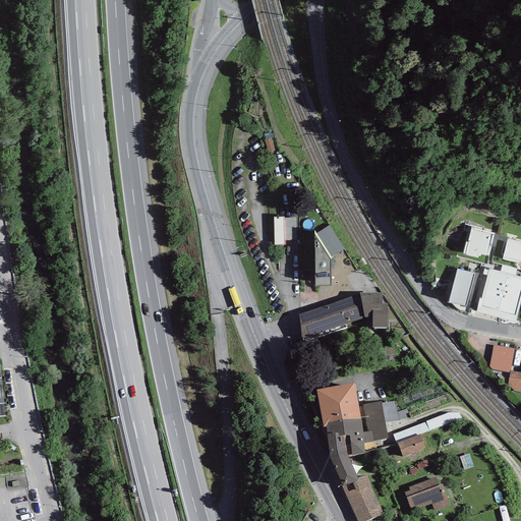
[(284,218),(284,217),(274,217),(275,245),(285,245),(285,240),(297,240),(296,218),(284,218)]
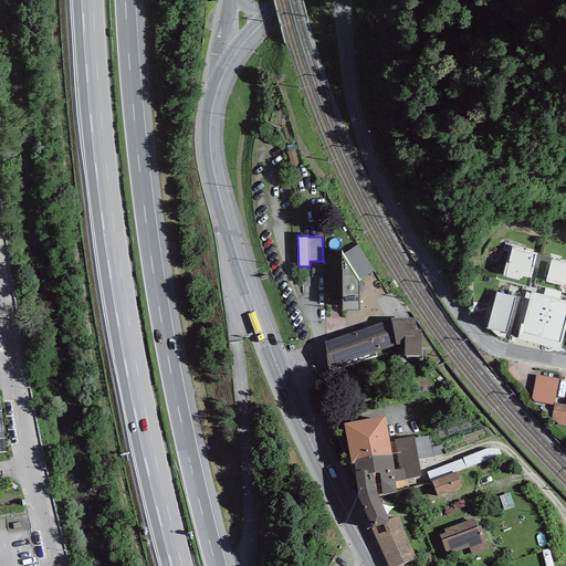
[(344,254),(359,279),(374,271),(358,245),(344,254)]
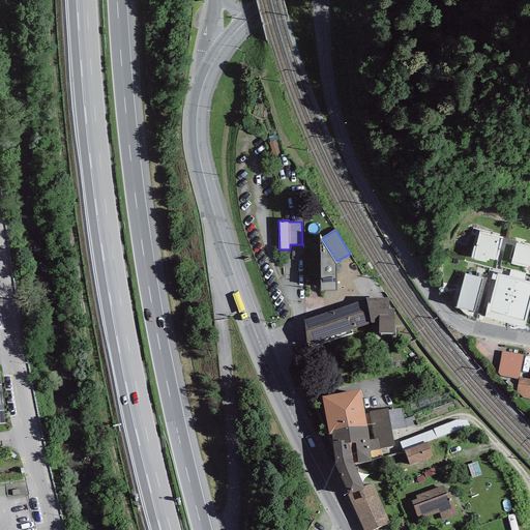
[(500,236),(479,231),(475,246),(474,245),(471,259),(486,262),(487,258),(494,260),(500,236)]
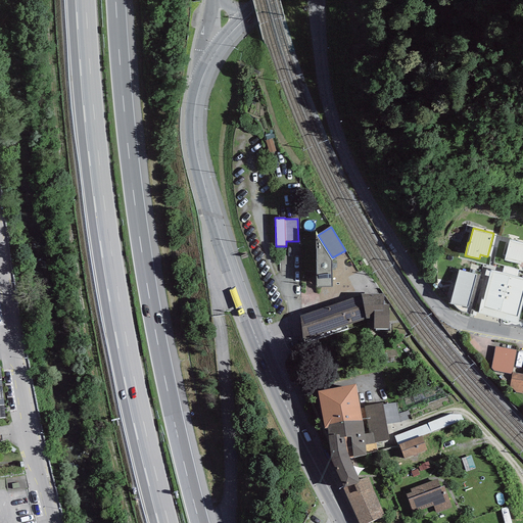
[(318,235),(316,232),(316,287),(332,287),(332,257),(318,235)]
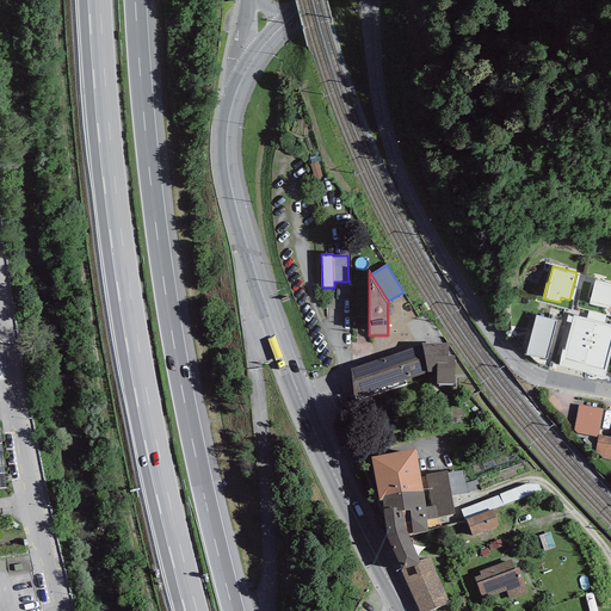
[(610,283),(596,279),(588,304),(610,310),(610,283)]
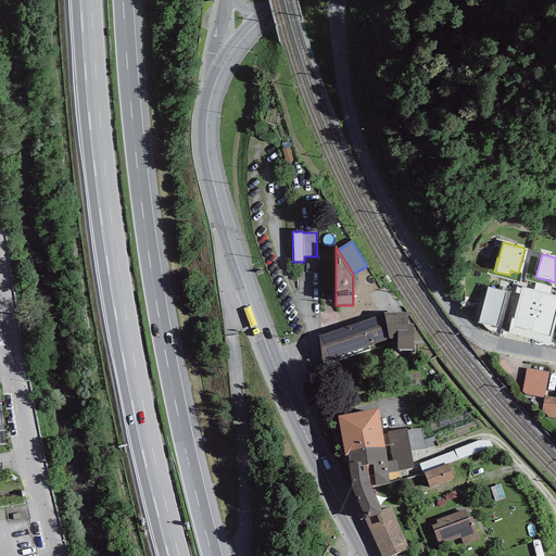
[(534,290),(550,294),(551,288),(535,283),(534,290)]
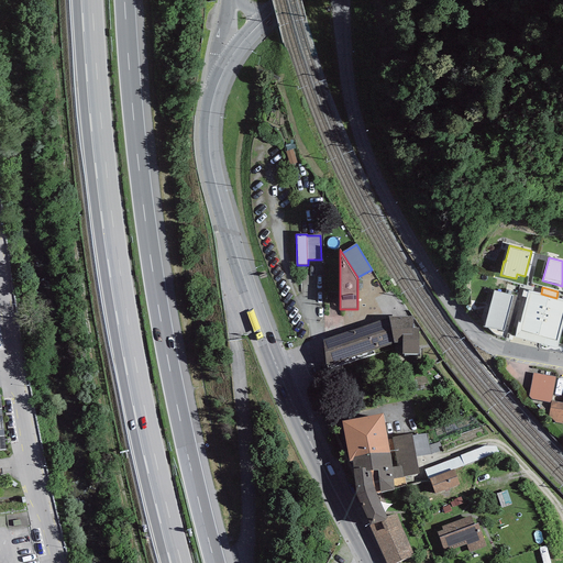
[(512,296),(494,290),(484,327),(504,331),(512,296)]
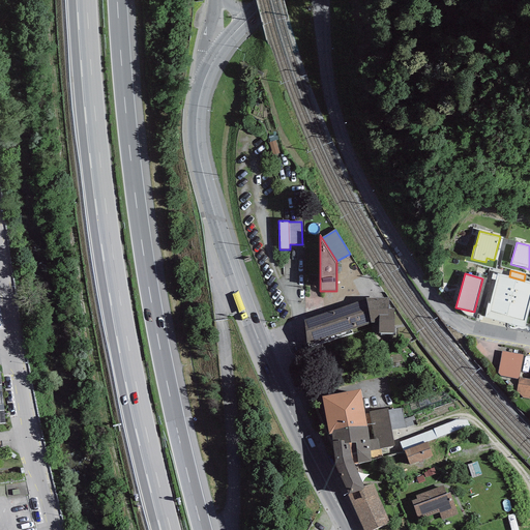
[(509,276),(498,273),(490,303),(488,303),(484,317),(525,327),(529,305),(529,282),(524,281),(509,276)]
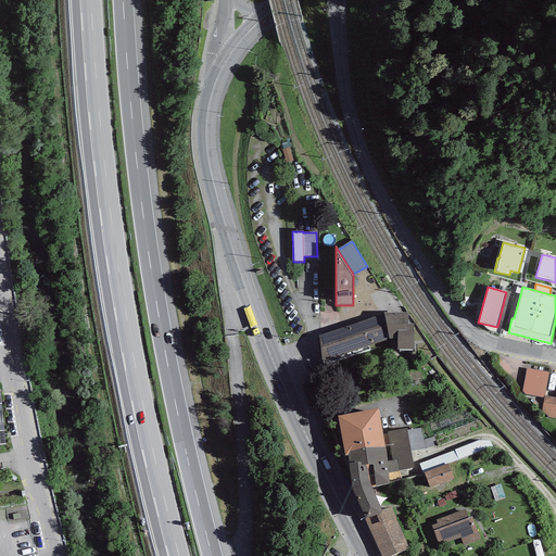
[(383,314),(389,339),(397,339),(397,350),(414,350),(414,324),(408,324),(408,313),(383,313),(383,314)]
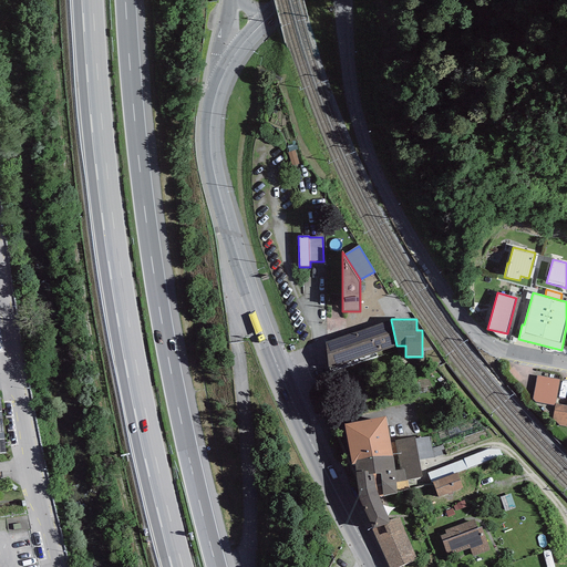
[(397,346),(391,320),(326,342),(329,370),(397,346)]
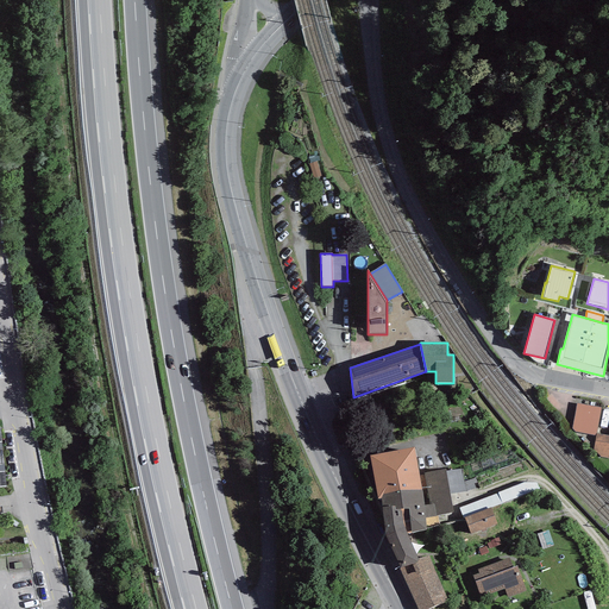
[(601,407),(577,403),(572,428),(575,432),(596,437),(596,433),(601,407)]
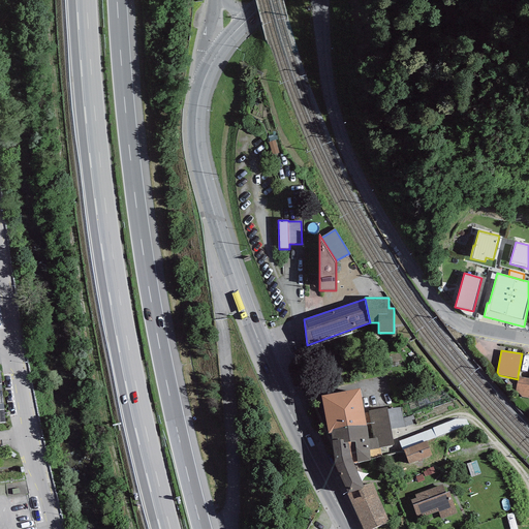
[(528,398),(528,378),(518,376),(518,379),(516,391),(522,397),(528,398)]
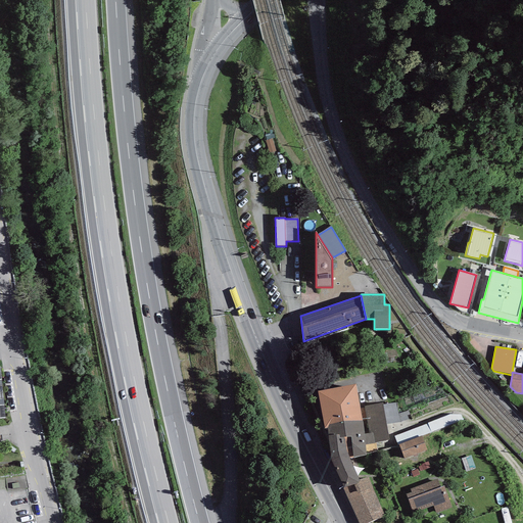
[(362,420),(360,407),(355,385),(317,391),(324,430),(329,429),(328,426),(362,420)]
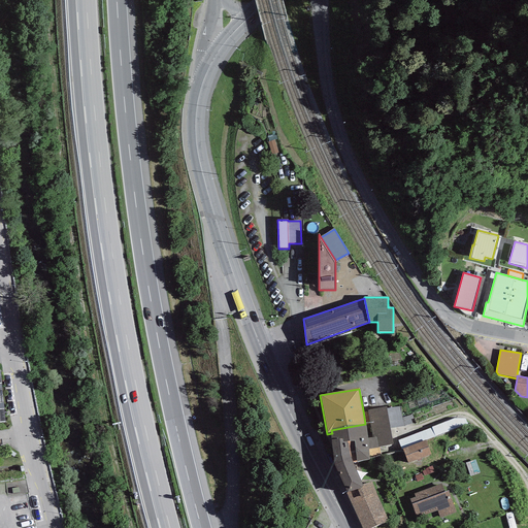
[(331,430),(332,433),(334,465),(347,492),(363,485),(353,463),(370,459),(369,458),(382,456),(380,448),(393,444),(386,406),(363,410),(365,424),(331,430)]
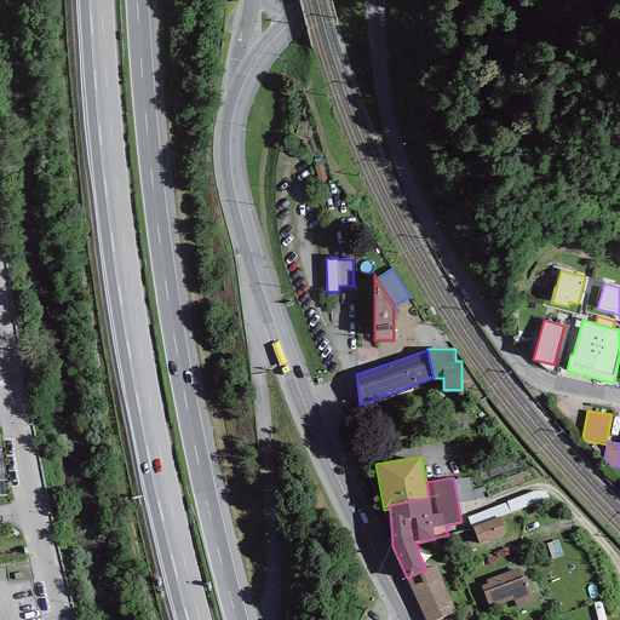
[(511,514),(549,498),(546,492),(533,491),(506,501),(507,503),(468,517),(471,528),(474,527),(500,517),(511,514)]
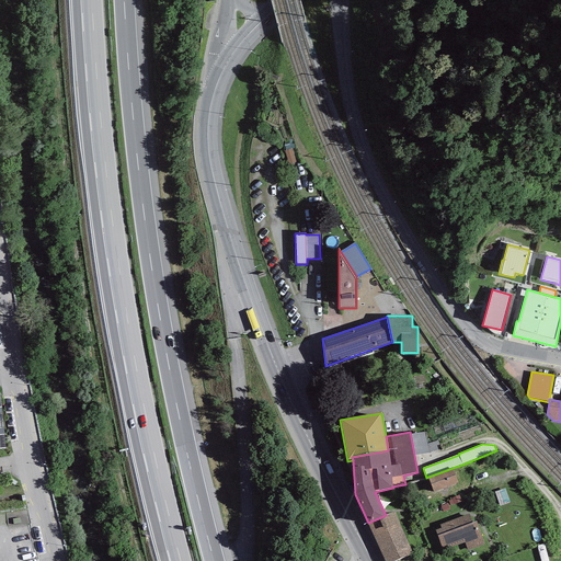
[(453,468),(428,477),(434,492),(458,482),(453,468)]
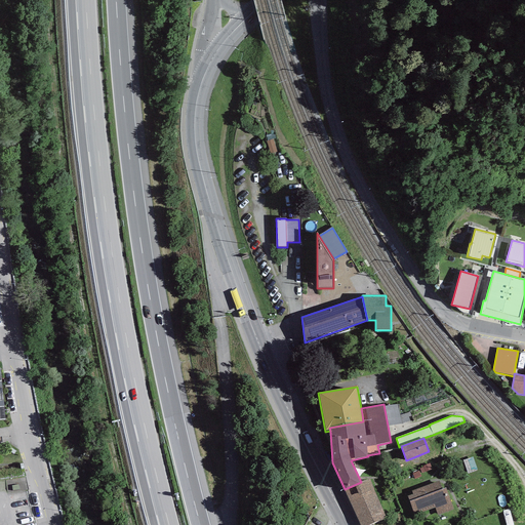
[(419,469),(421,474),(432,469),(430,463),(422,467),(423,468),(419,469)]
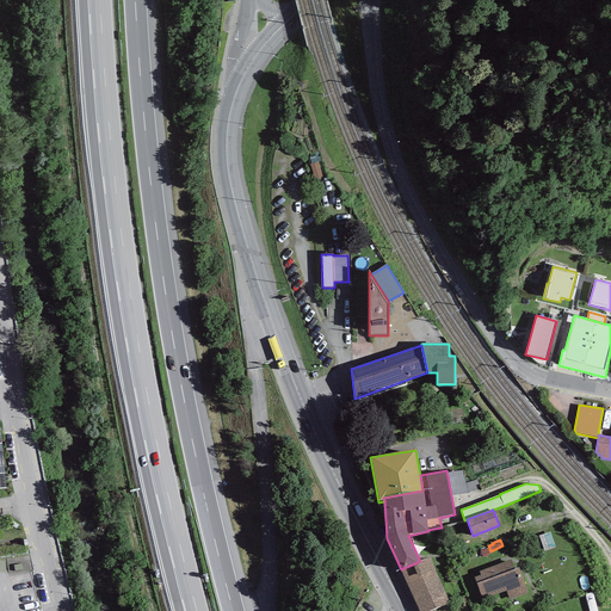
[(480,551),(482,557),(489,555),(487,548),(480,551)]
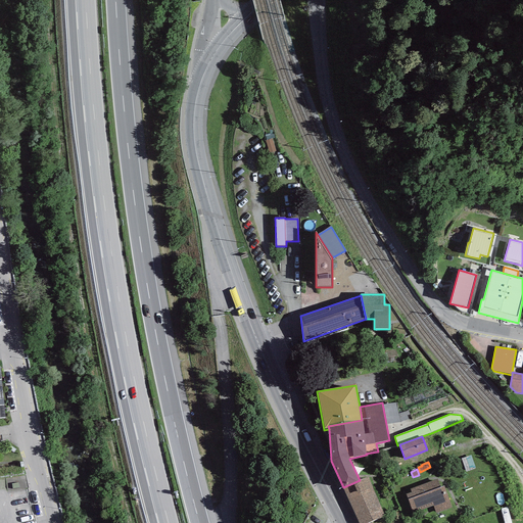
[(360,480),(343,487),(358,522),(368,522),(385,516),(368,477),(360,480)]
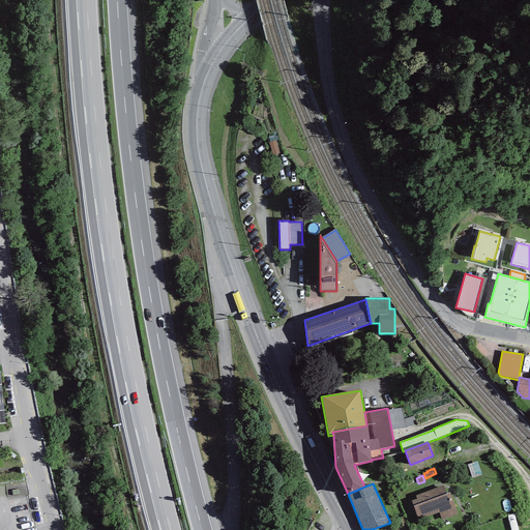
[(416,499),(411,501),(417,517),(422,514),(423,519),(439,512),(442,521),(458,514),(450,492),(446,493),(443,486),(415,496),(416,499)]
